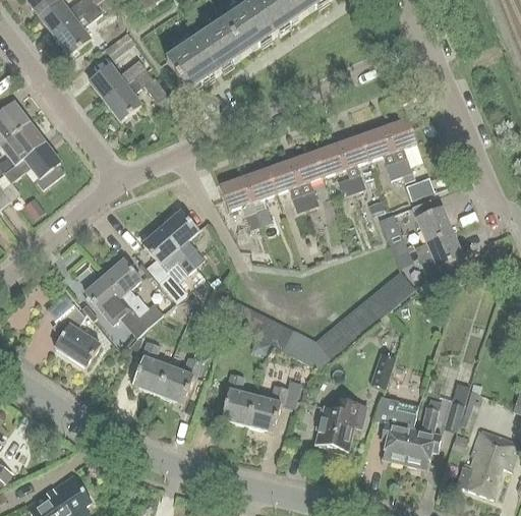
[(26,0),(39,16),(59,0),(26,0)]
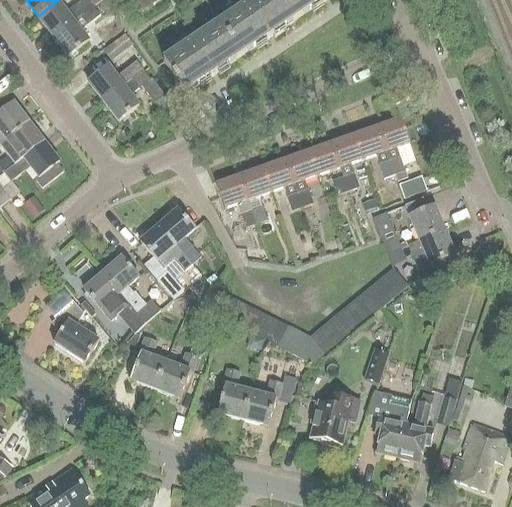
[(38,16),(53,35),(94,3),(91,0),(80,0),(67,10),(60,0),(58,0),(38,16)]
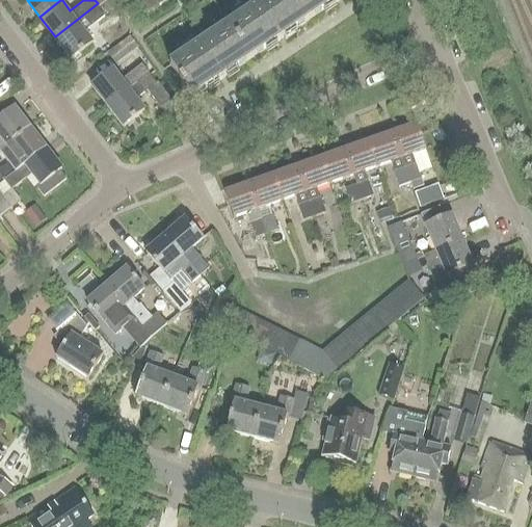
[(131,0),(139,12),(158,0),(131,0)]
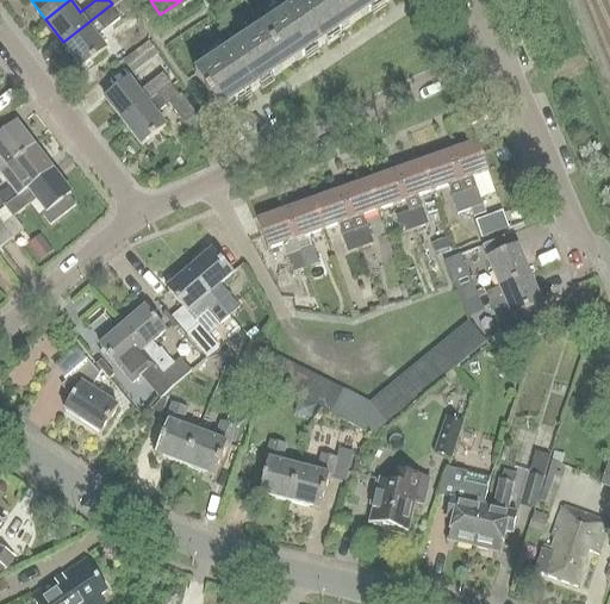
[(354,19),(341,0),(299,0),(261,26),(286,64),(354,19)]
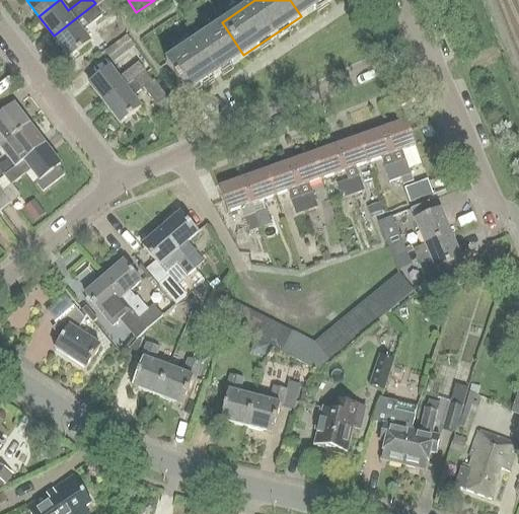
[(290,0),(301,16),(325,0),(290,0)]
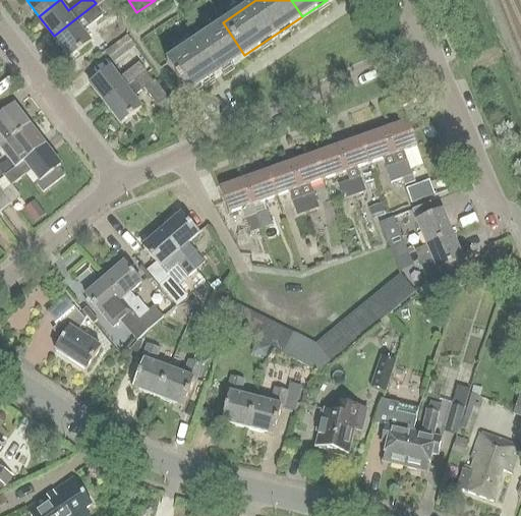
[(82,29),(103,12),(96,3),(54,36),(69,55),(91,39),(82,29)]
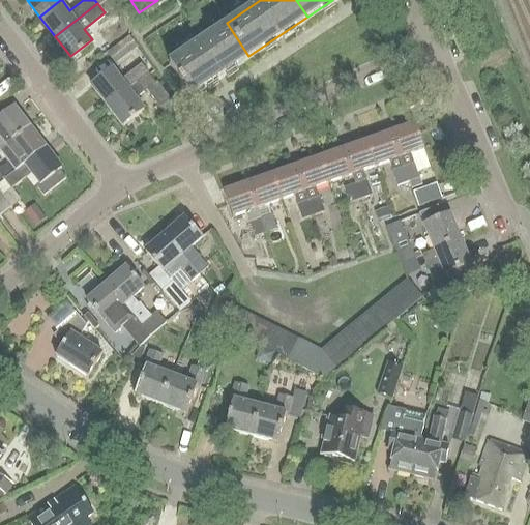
[(248,56),(227,23),(170,61),(192,94),(248,56)]
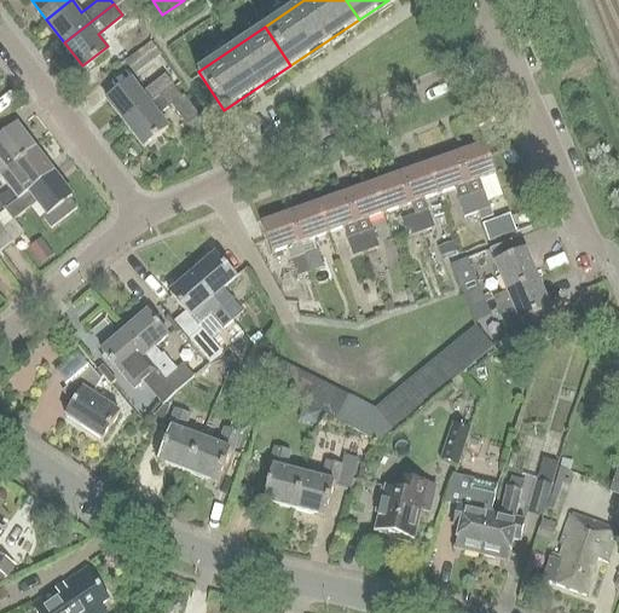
[(152,38),(126,57),(137,71),(163,52),(152,38)]
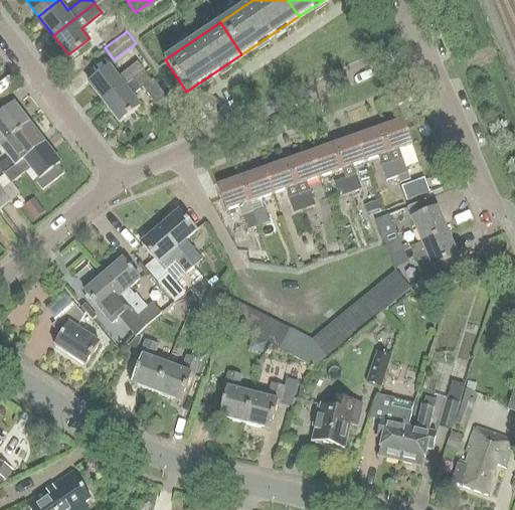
[(104,100),(144,69),(136,59),(117,74),(109,64),(88,80),(104,100)]
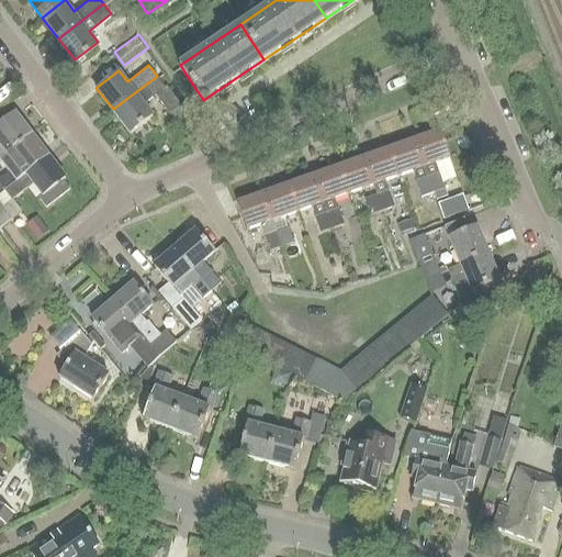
[(167,84),(165,85),(157,76),(113,109),(130,131),(153,113),(143,101),(155,92),(169,112),(182,102),(167,84)]
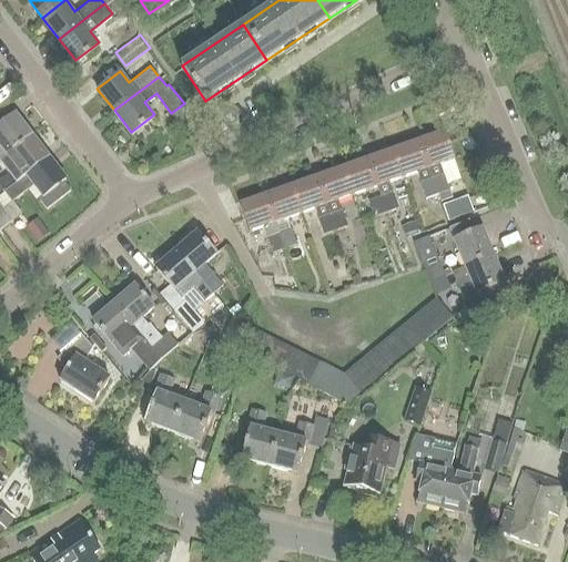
[(0,157),(1,157),(32,134),(14,111),(0,122),(0,157)]
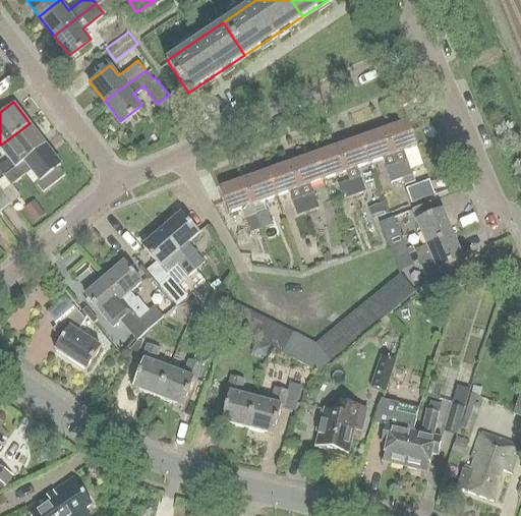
[(416,142),(407,118),(386,125),(398,159),(406,156),(403,148),(416,142)]
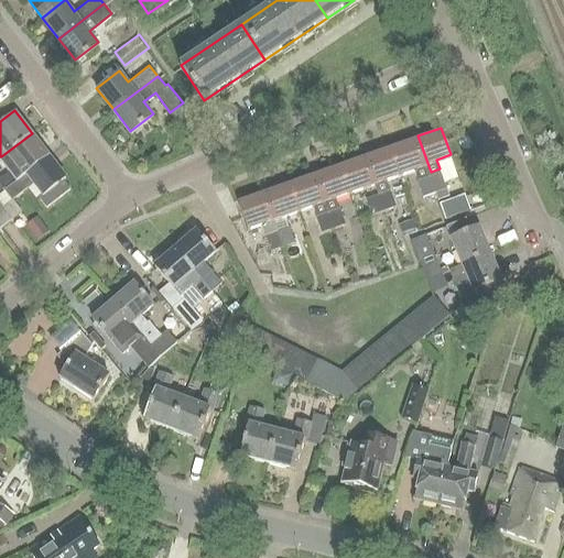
[(32,133),(1,156),(9,167),(0,174),(0,183),(3,188),(49,154),(32,133)]
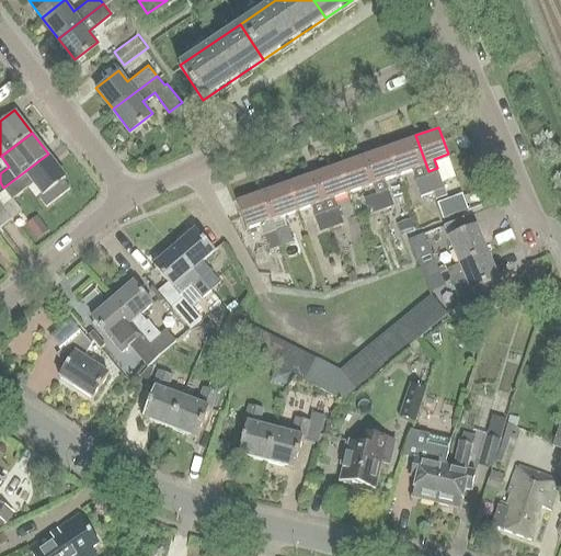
[(428,171),(415,135),(389,145),(399,171),(411,167),(414,177),(428,171)]
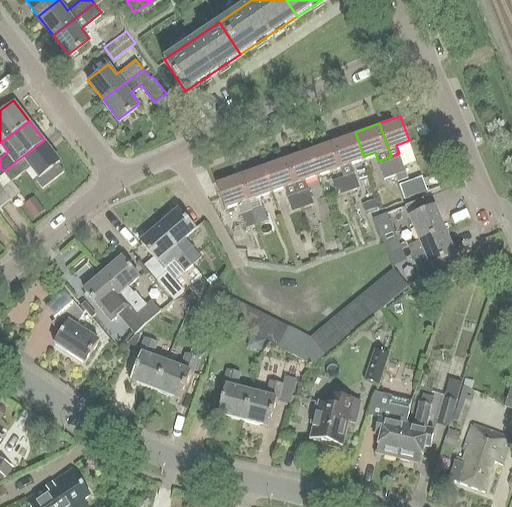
[(364,156),(355,132),(332,140),(340,165),(343,173),(353,169),(350,161),(364,156)]
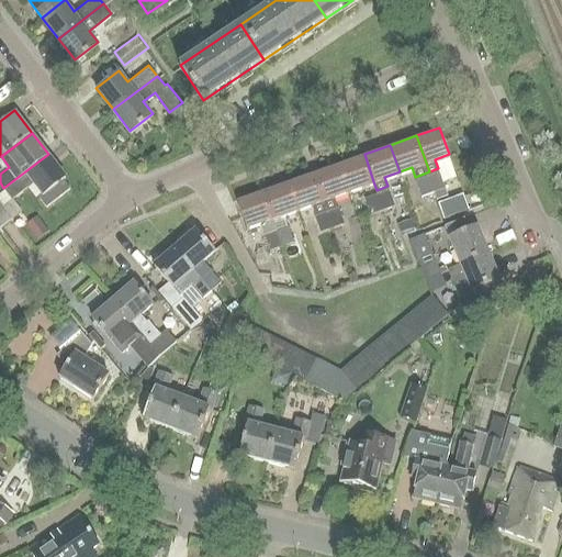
[(48,154),(3,188),(11,198),(33,181),(41,191),(37,193),(45,203),(69,186),(63,177),(65,175),(48,154)]
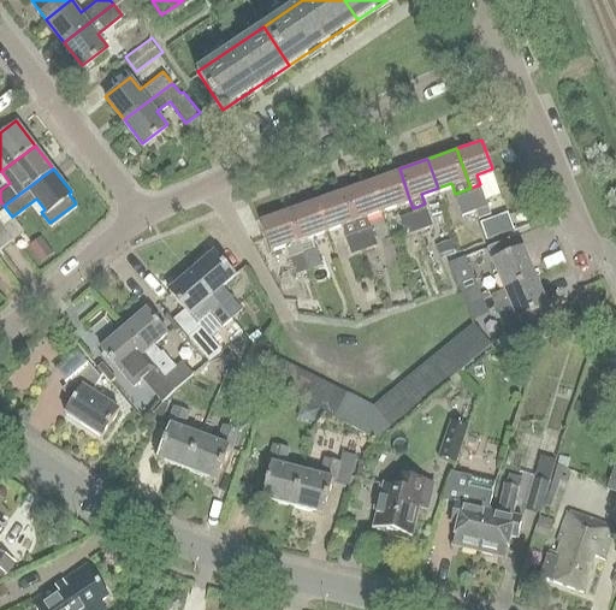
[(400,169),(373,178),(383,207),(409,199),(400,169)]
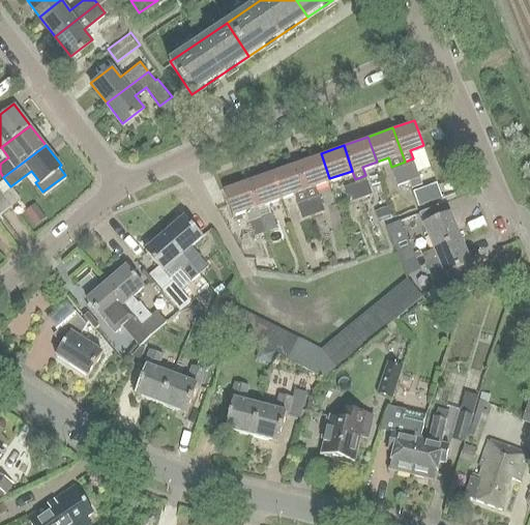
[(329,178),(321,153),(296,162),(307,196),(318,192),(315,183),(329,178)]
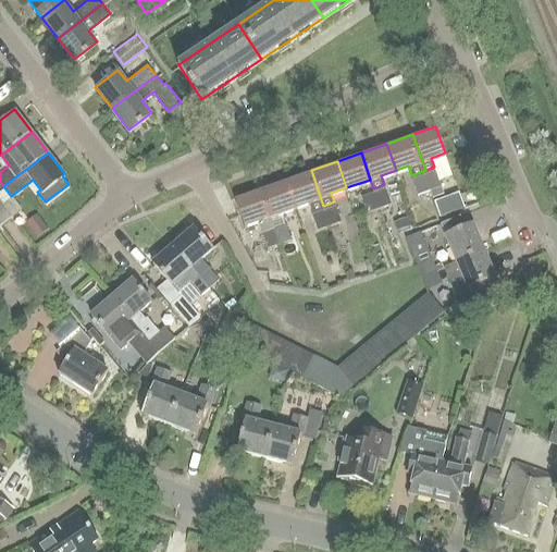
[(434,167),(425,170),(431,185),(443,181),(437,166),(434,167)]
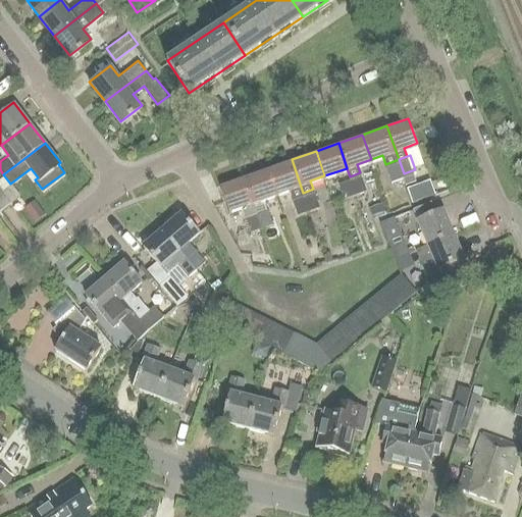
[(303,193),(292,159),(267,168),(276,193),(290,188),(293,197),(303,193)]
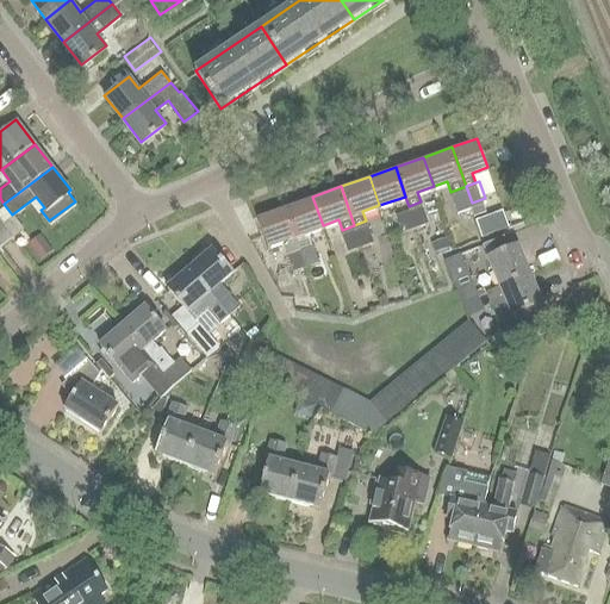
[(466,186),(450,192),(456,209),(472,203),(466,186)]
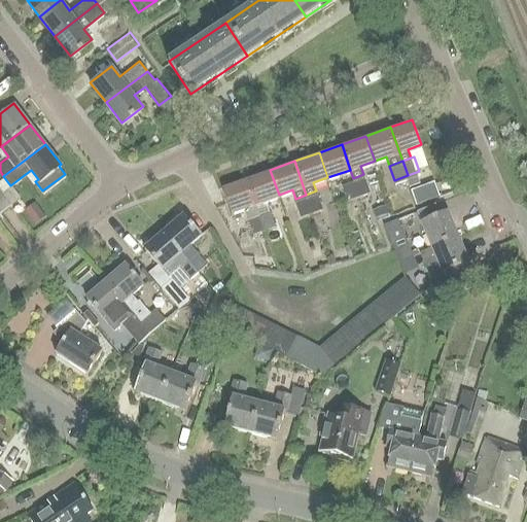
[(267,227),(273,223),(264,200),(279,195),(270,170),(249,177),(267,227)]
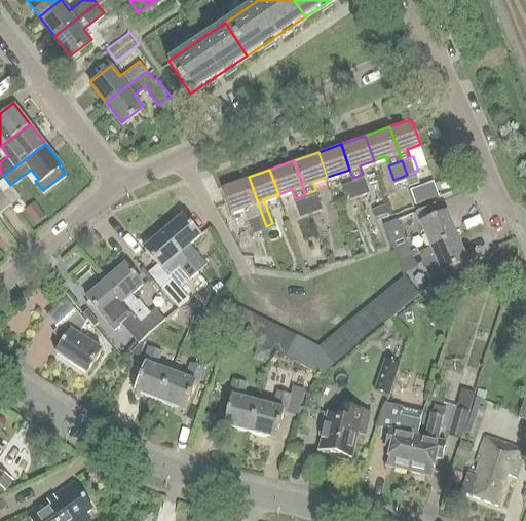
[(363,174),(352,178),(358,193),(370,189),(365,174),(363,174)]
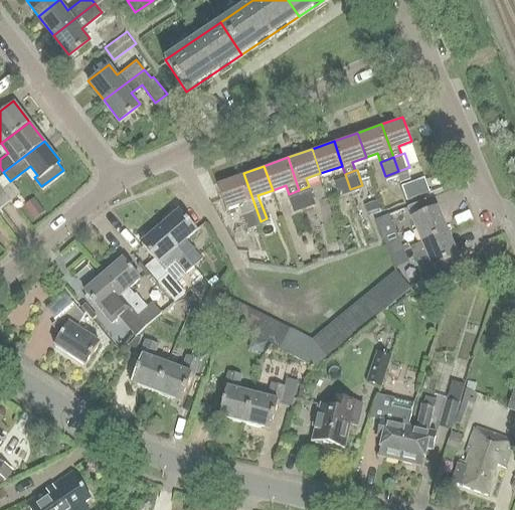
[(261,221),(243,173),(215,182),(224,207),(236,203),(244,226),(261,221)]
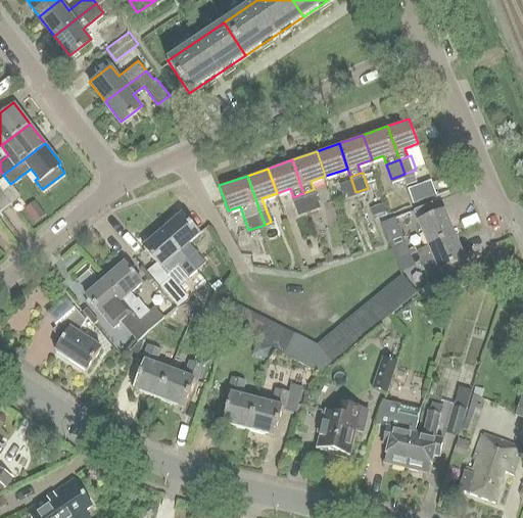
[(350,177),(340,180),(345,195),(355,192),(350,177)]
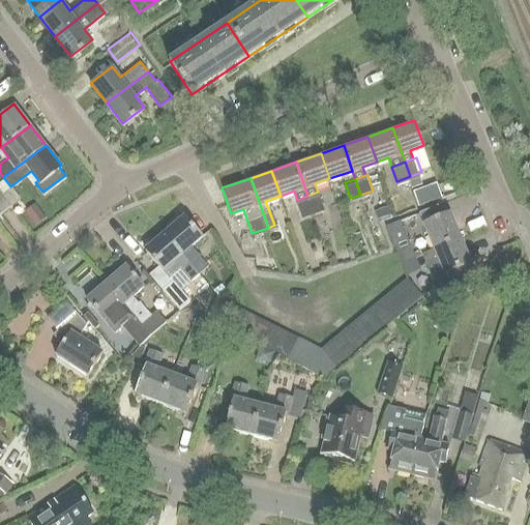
[(436,181),(413,190),(418,203),(441,195),(436,181)]
